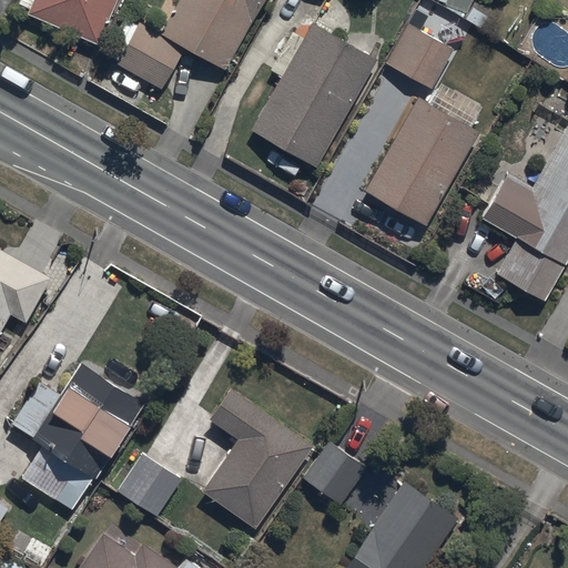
[(31,0),(26,16),(95,47),(115,0),(31,0)]
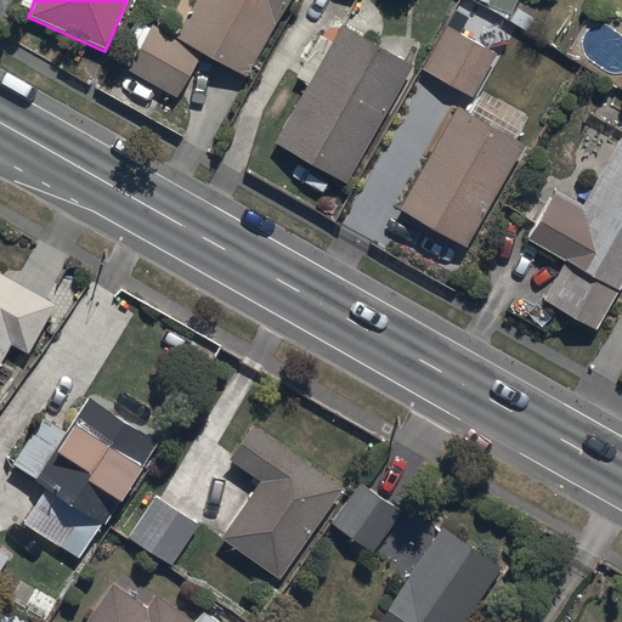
[(201,57),(248,82),(290,0),(192,0),(174,35),(152,23),(125,73),(177,101),(201,57)]
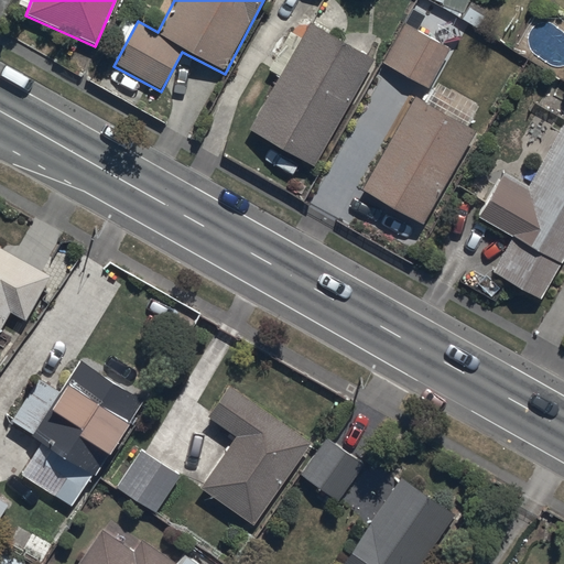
[(248,133),(312,170),(375,61),(310,24),(248,133)]
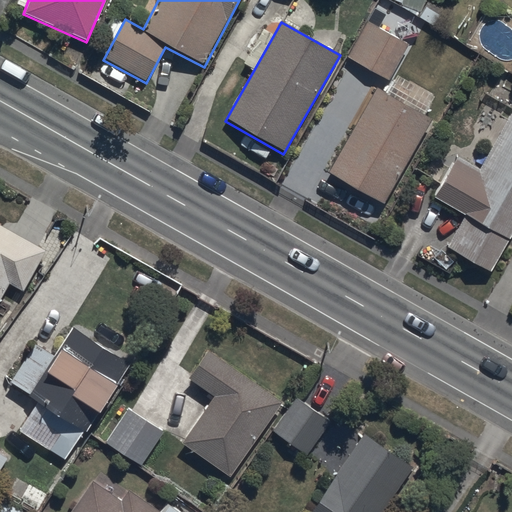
[(349,57),(387,79),(406,47),(368,25),(349,57)]
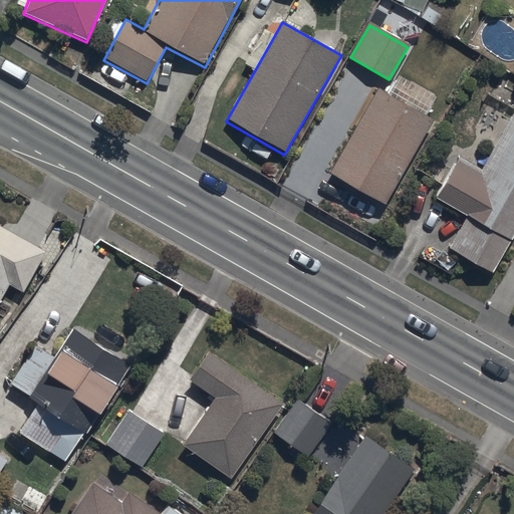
[(377,90),(328,175),(381,207),(431,121),(377,90)]
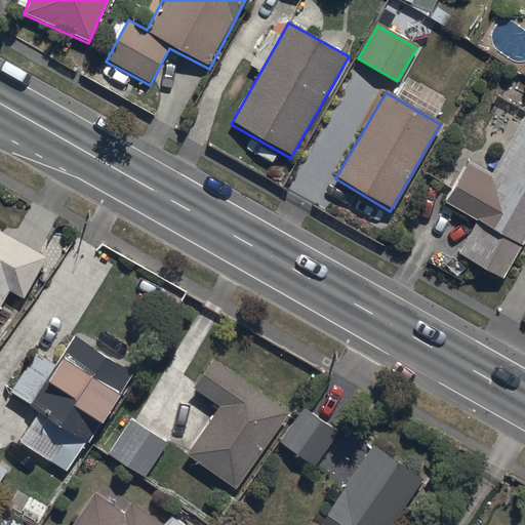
[(451,254),(501,282),(524,239),(524,122),(495,176),(467,161),(444,200),(473,215),(451,254)]
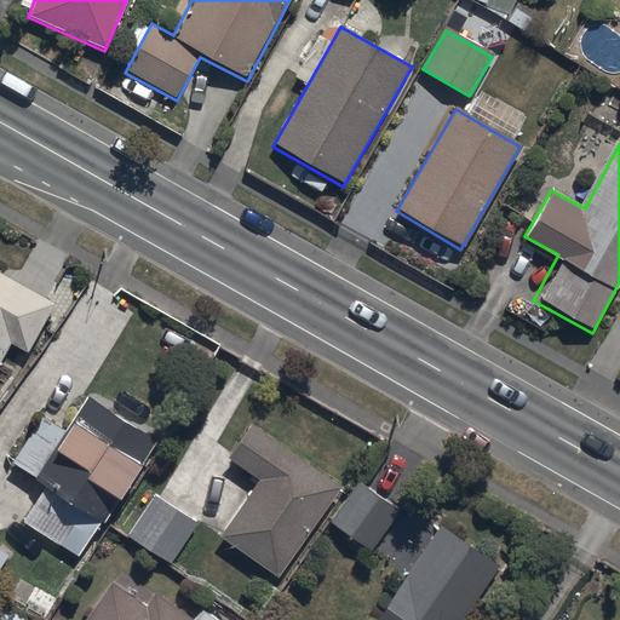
[(52,303),(0,274),(0,357),(9,342),(26,351),(52,303)]
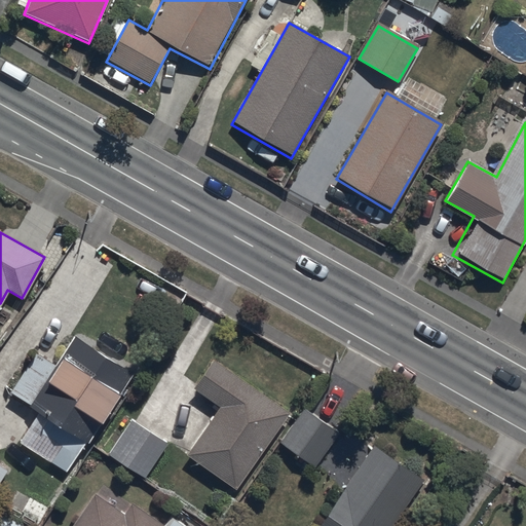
[(9,392),(29,406),(37,411),(16,441),(64,473),(84,443),(132,372),(74,334),(53,366),(36,353),(9,392)]
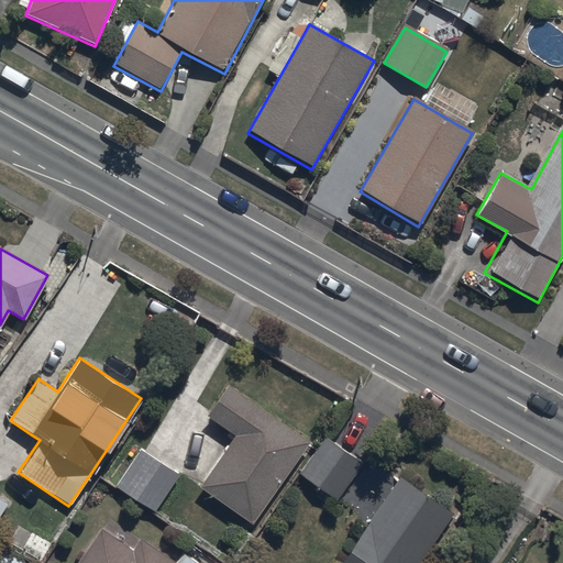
[(234,433),(198,484),(251,522),(309,443),(228,383),(206,412),(234,433)]
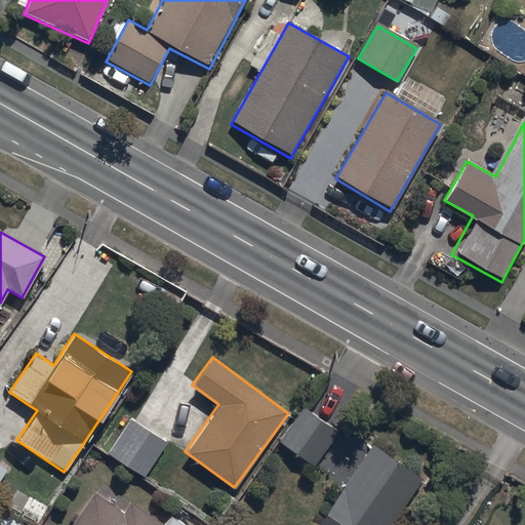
[(338,432),(304,407),(278,442),(314,467),(338,432)]
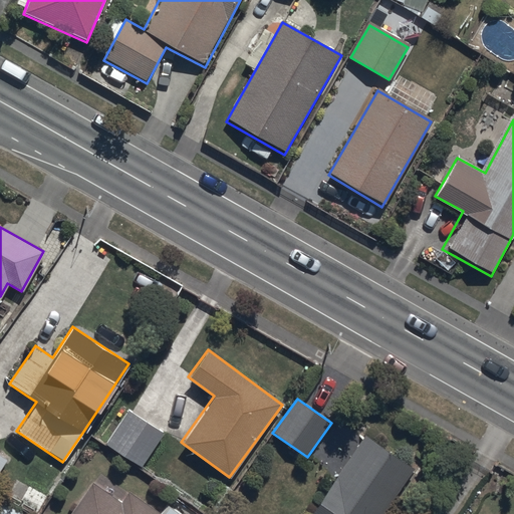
[(163,435),(127,409),(103,442),(139,468),(163,435)]
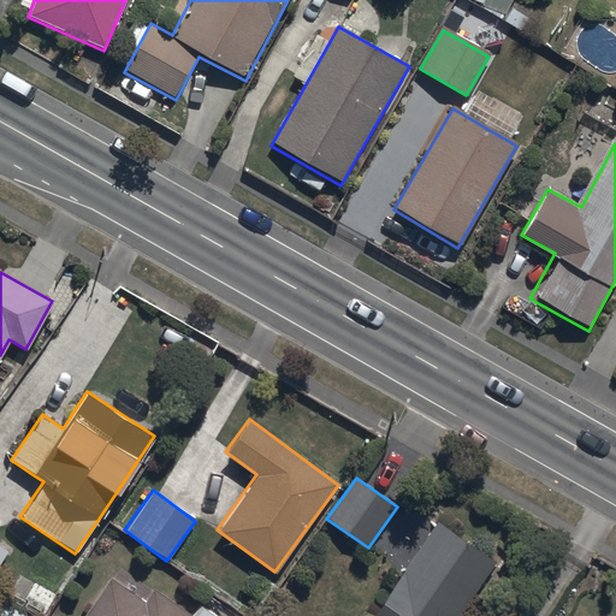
[(436,521),(369,615),(456,615),(495,561),(436,521)]
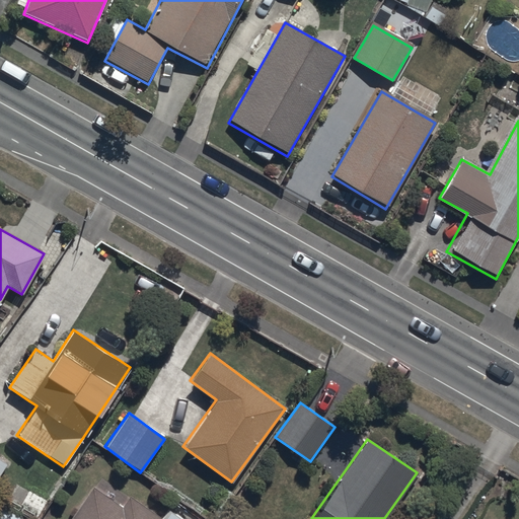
[(91,485),(66,518),(183,518),(170,509),(162,518),(158,518),(128,498),(122,507),(91,485)]
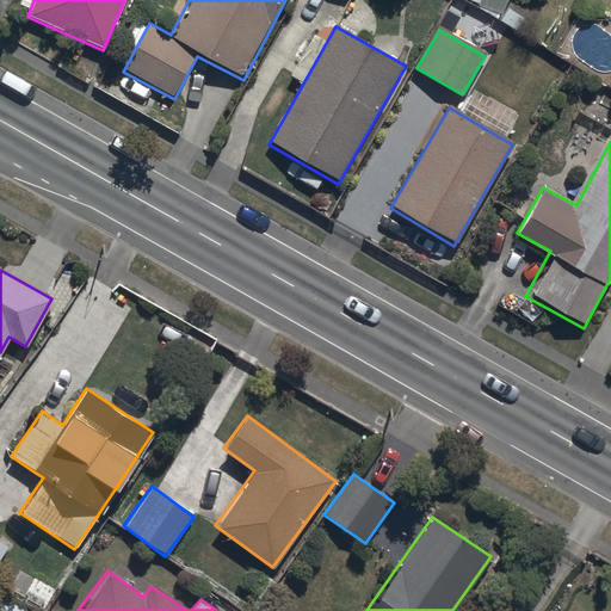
[(0,610),(28,610),(0,594),(0,610)]
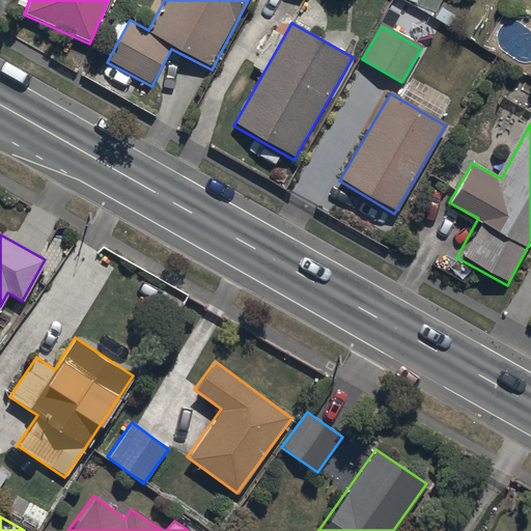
All buildings are outlined.
